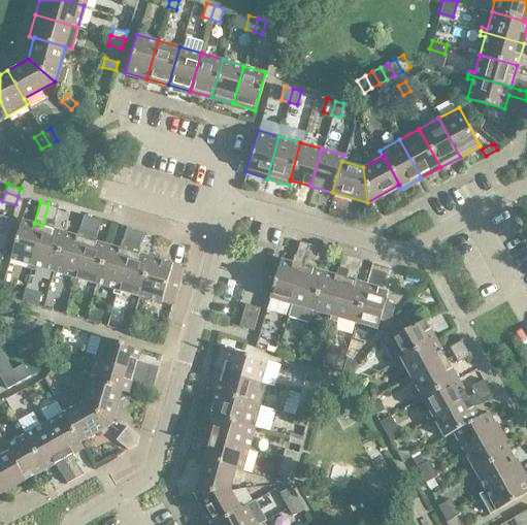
[(57,206),(48,203),(42,225),(51,228),(57,206)]
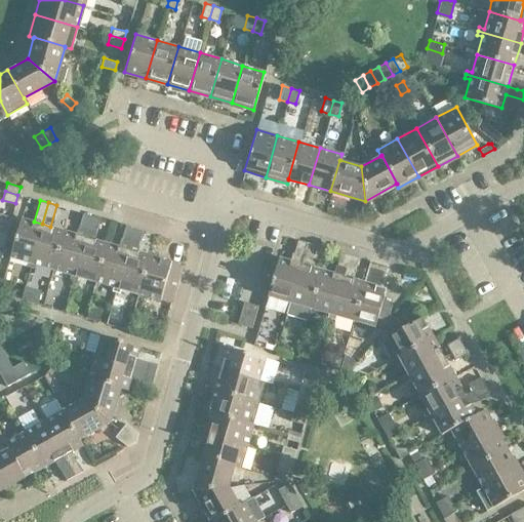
[(91,214),(82,212),(76,234),(84,236),(91,214)]
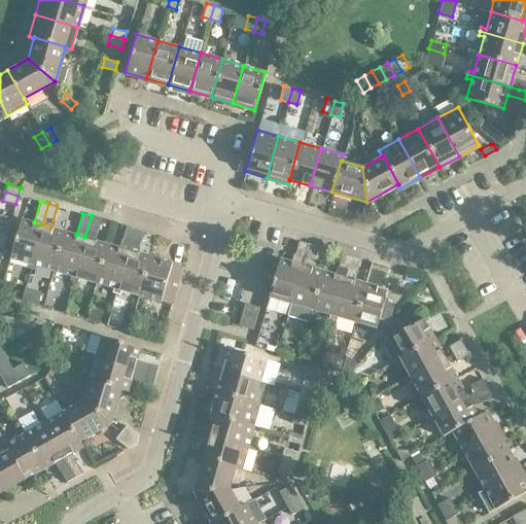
[(100,218),(92,215),(84,237),(94,240),(100,218)]
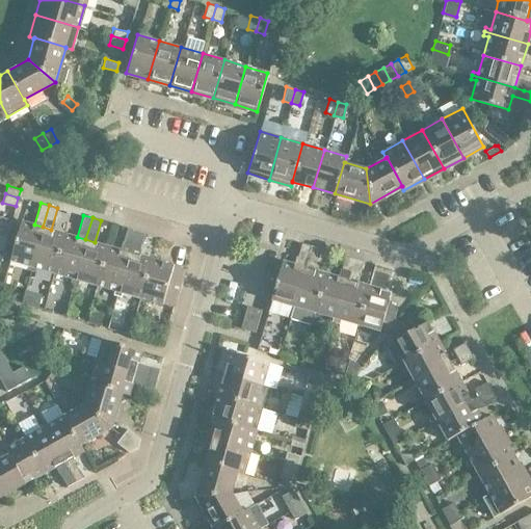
[(26,268),(30,270),(43,227),(34,225),(21,220),(9,259),(28,264),(26,268)]
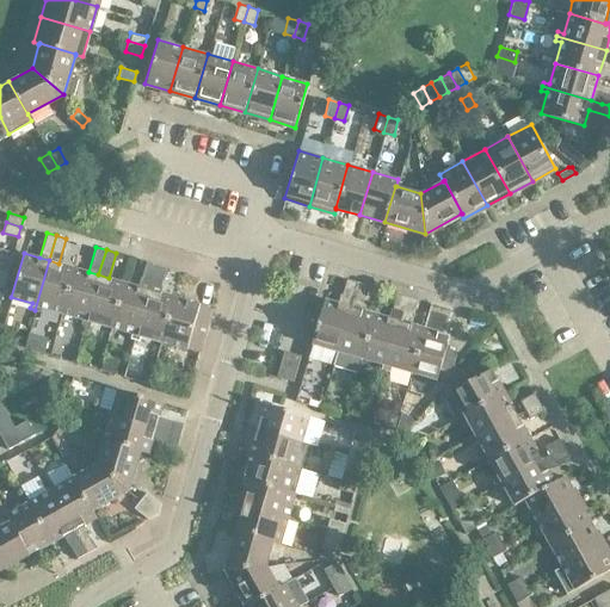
[(74,267),(59,264),(49,260),(35,310),(39,311),(41,305),(61,311),(74,267)]
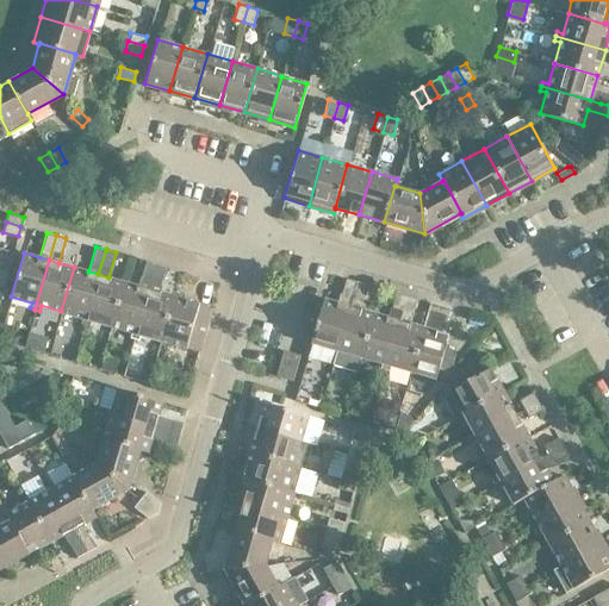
[(155,263),(145,261),(141,276),(138,286),(148,288),(155,263)]
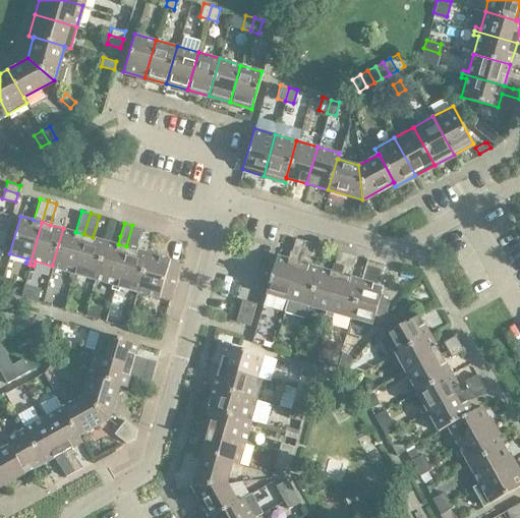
[(140,228),(132,225),(126,246),(134,249),(139,234),(140,228)]
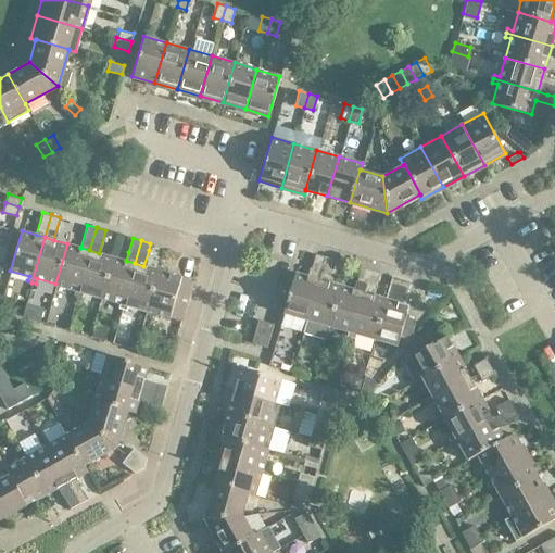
[(89,250),(80,248),(67,243),(55,284),(74,289),(73,294),(77,296),(89,250)]
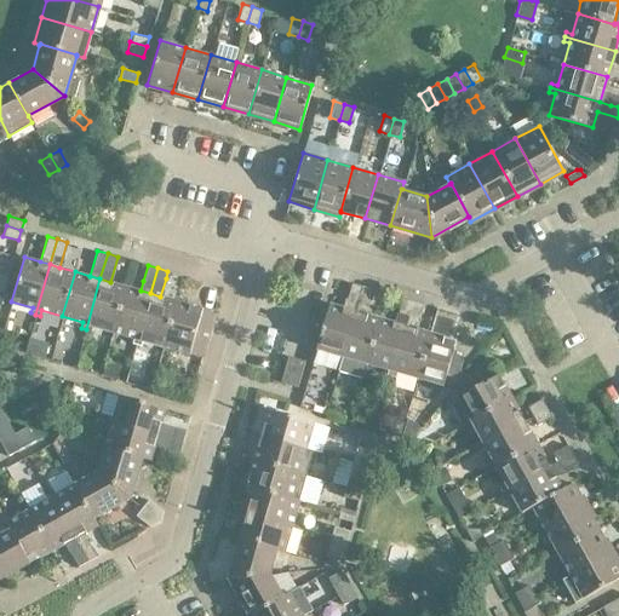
[(125,286),(110,282),(99,278),(86,329),(90,330),(91,324),(113,330),(125,286)]
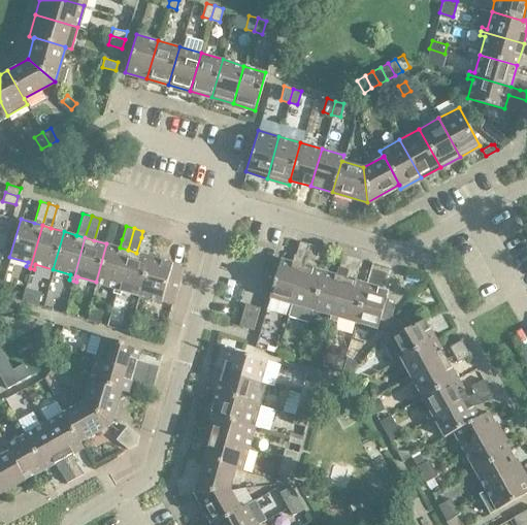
[(307,242),(299,240),(295,254),(303,256),(307,242)]
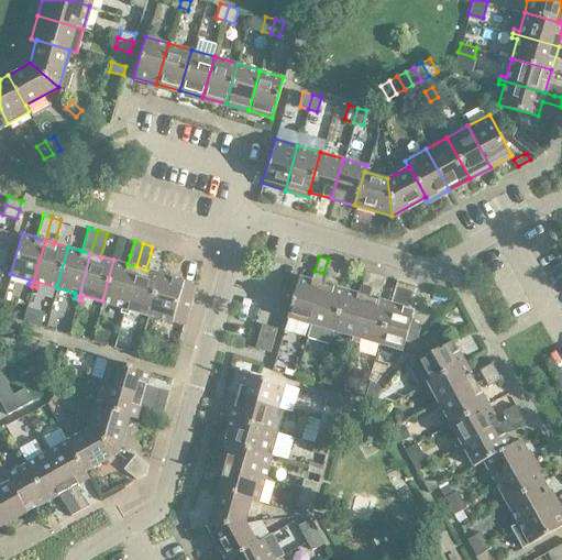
[(337,261),(328,259),(323,273),(333,275),(337,261)]
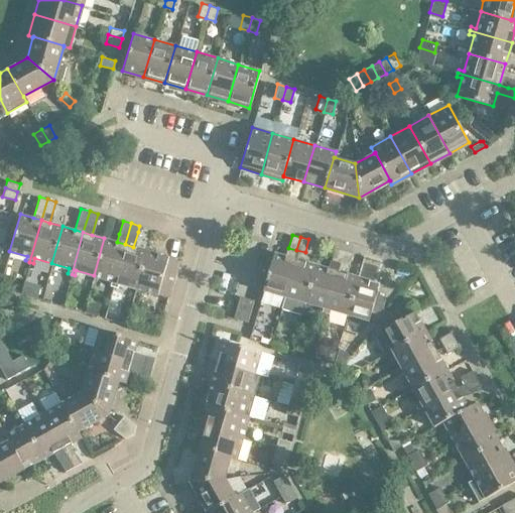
[(125,244),(117,242),(104,238),(94,275),(110,280),(109,284),(113,285),(125,244)]
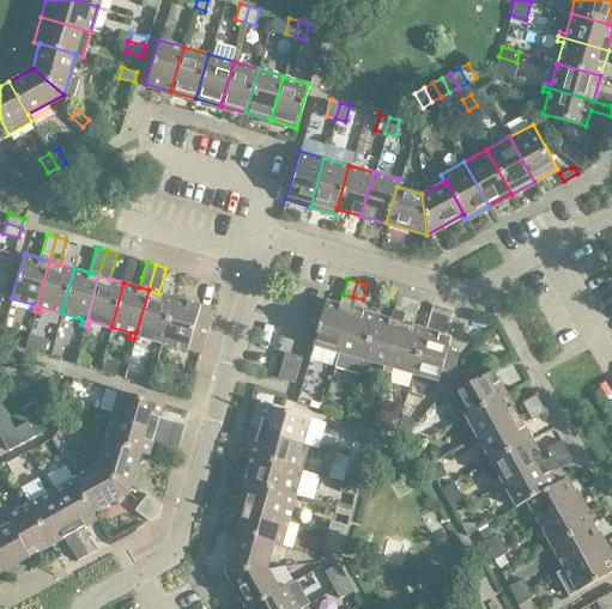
[(174,297),(158,293),(149,290),(134,339),(139,340),(140,335),(161,341),(174,297)]
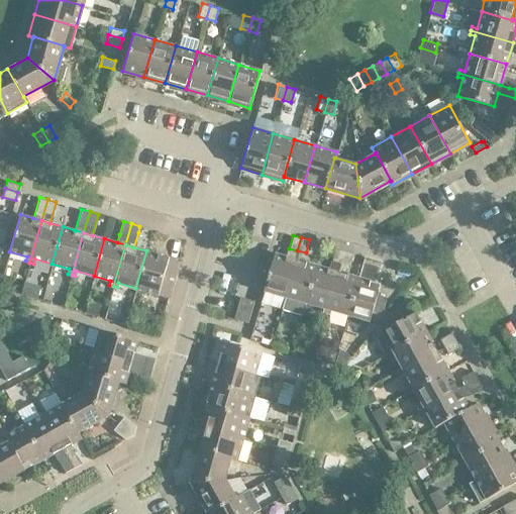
[(343,249),(335,247),(331,261),(339,263),(343,249)]
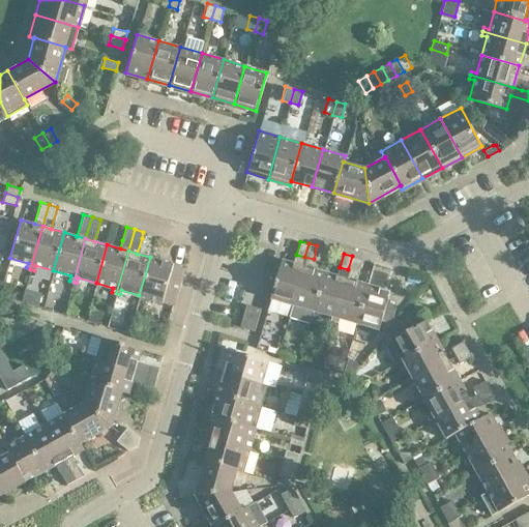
[(360,259),(352,256),(348,269),(357,271),(360,259)]
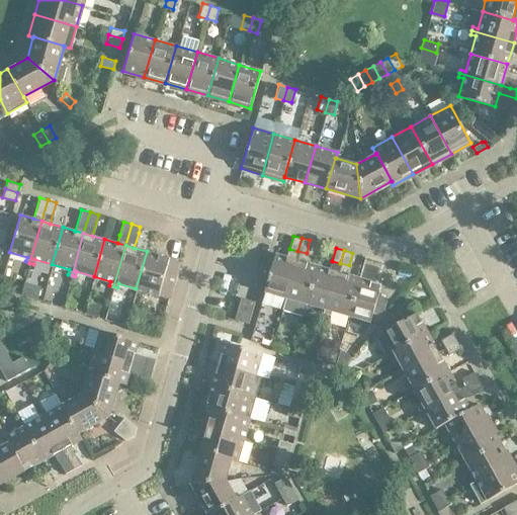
[(179,260),(147,251),(136,288),(168,297),(179,260)]
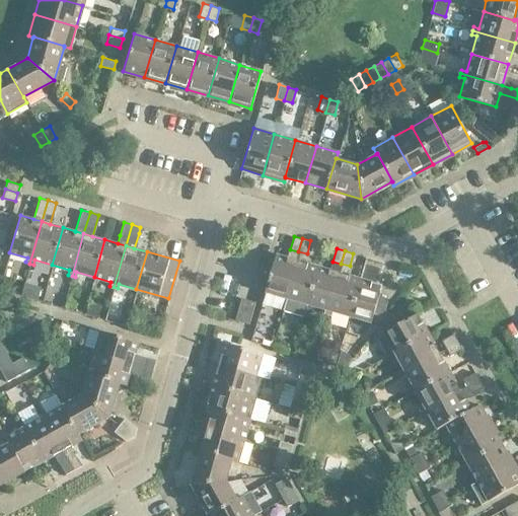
[(296,260),(284,301),(283,306),(304,312),(306,303),(317,266),(304,263),(307,253),(298,251),(296,260)]
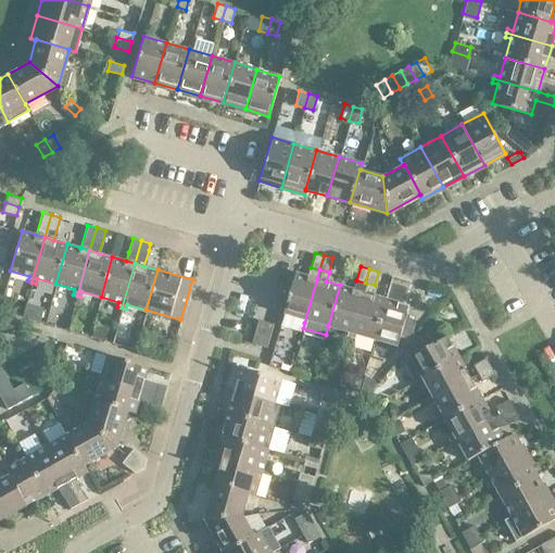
[(284,312),(302,317),(300,322),(304,323),(317,278),(294,272),(284,312)]
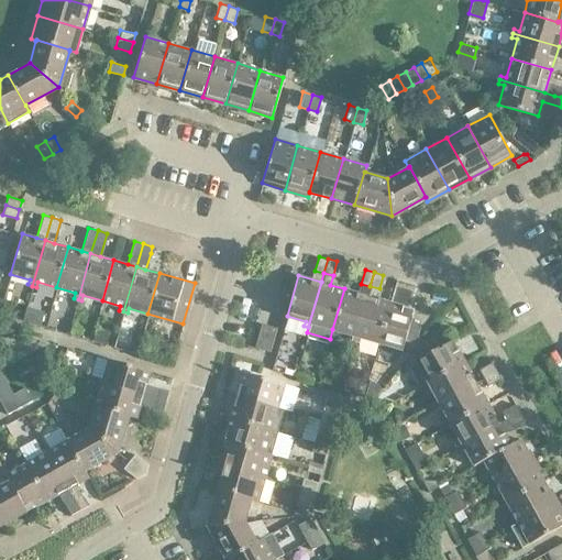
[(379,288),(370,286),(367,295),(354,341),(357,342),(360,337),(378,342),(389,302),(376,298),(379,288)]
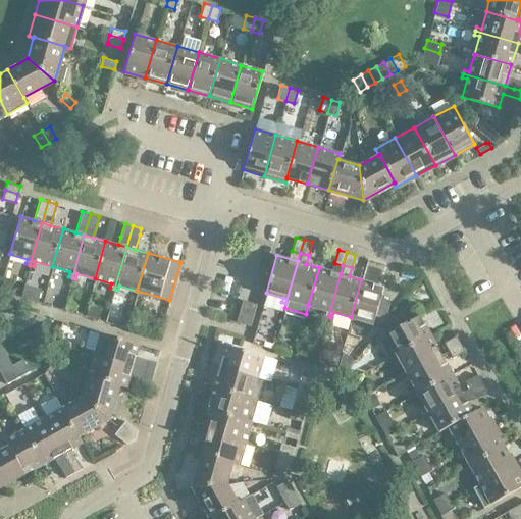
[(341,273),(319,267),(308,305),(326,310),(324,315),(328,316),(341,273)]
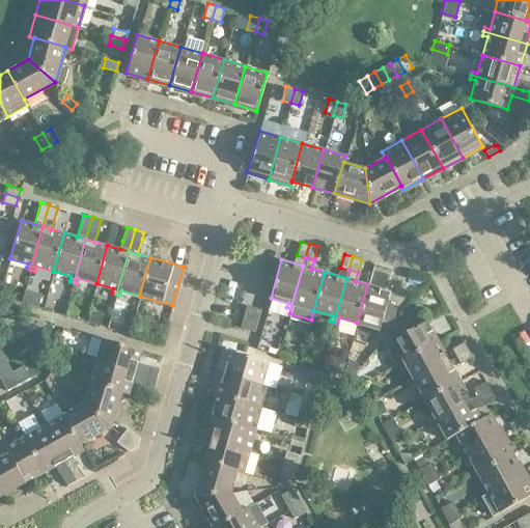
[(390,290),(367,284),(357,323),(379,329),(385,334),(396,321),(384,310),(390,290)]
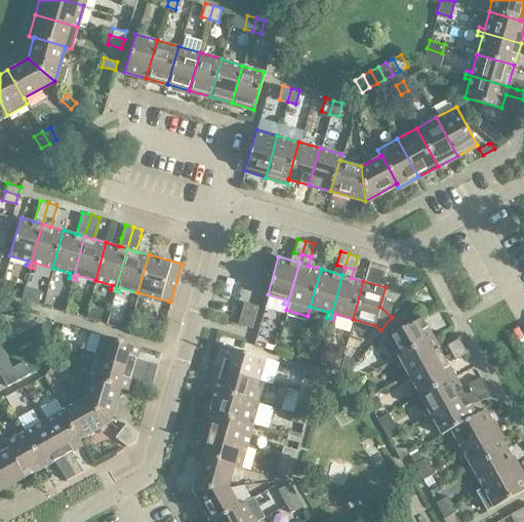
[(25,285),(22,297),(36,302),(40,290),(25,285)]
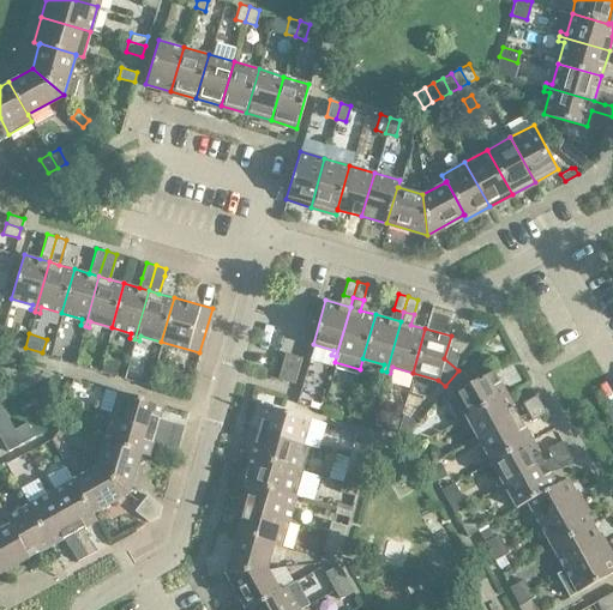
[(301,356),(286,351),(277,376),(294,381),(301,356)]
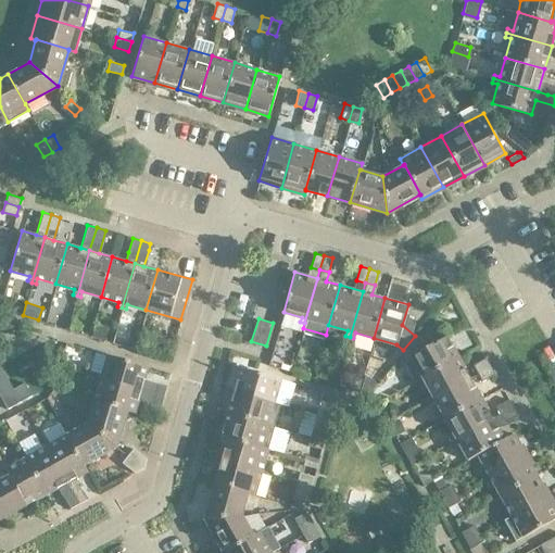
[(427,346),(415,336),(403,350),(410,355),(405,362),(415,379),(421,376),(457,356),(446,335),(427,346)]
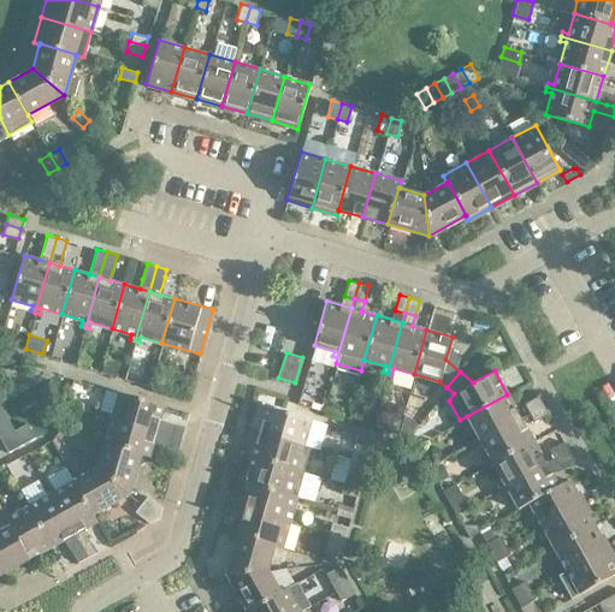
[(163,404),(118,391),(112,413),(107,411),(105,415),(165,433),(167,422),(158,420),(163,404)]
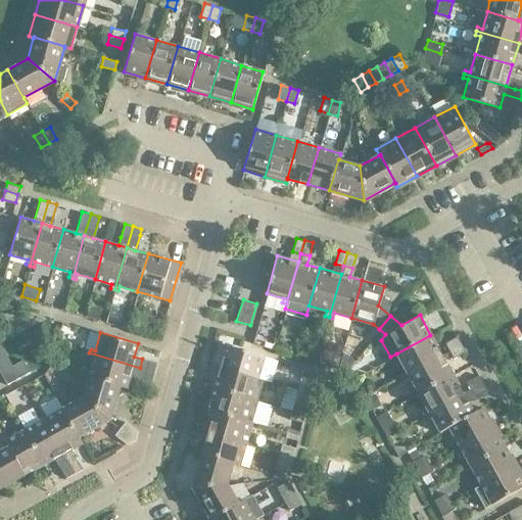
[(441,353),(430,335),(396,353),(406,369),(400,372),(402,375),(441,353)]
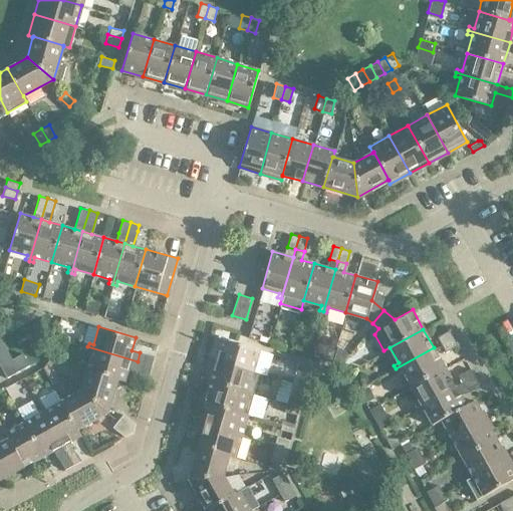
[(453,337),(449,329),(437,336),(441,343),(453,337)]
